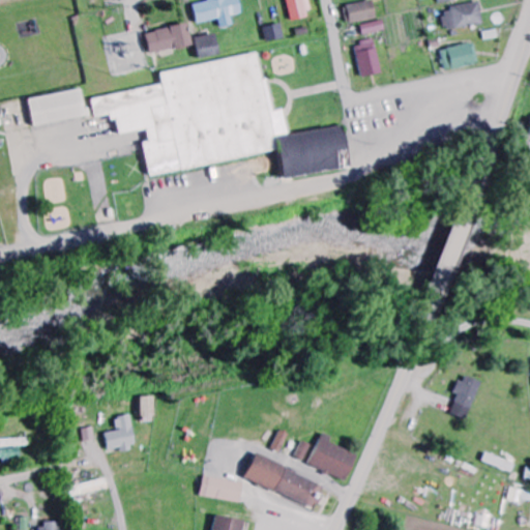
[(207,0),(208,2),(193,5),(197,24),(219,20),(222,29),(233,26),(231,17),(241,15),(238,0),(207,0)]
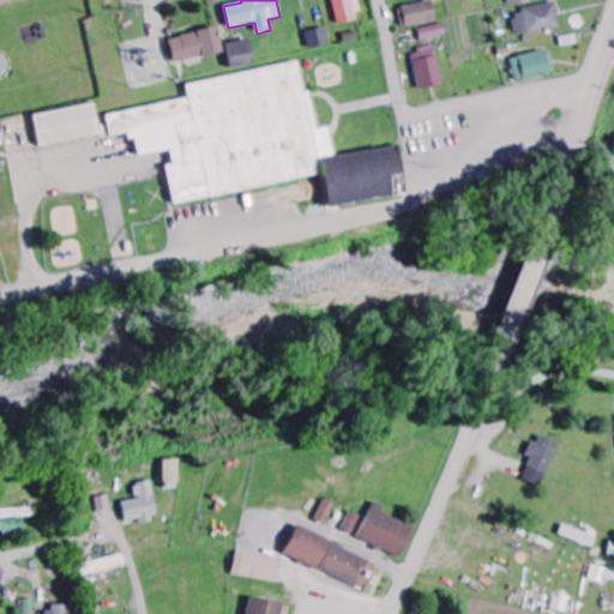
[(331,0),(337,25),(360,20),(355,0),(331,0)]
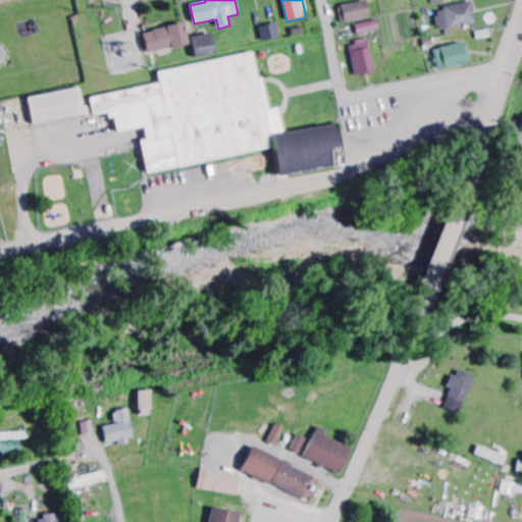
[(342,24),(371,18),(366,0),(364,0),(337,7),(342,24)]
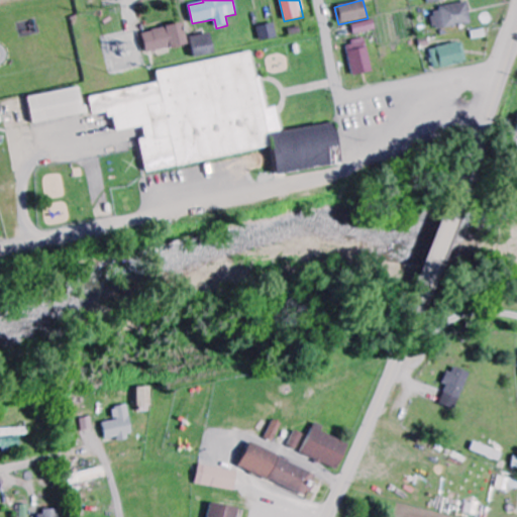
[(471,24),(468,3),(438,6),(439,13),(430,14),(432,28),(471,24)]
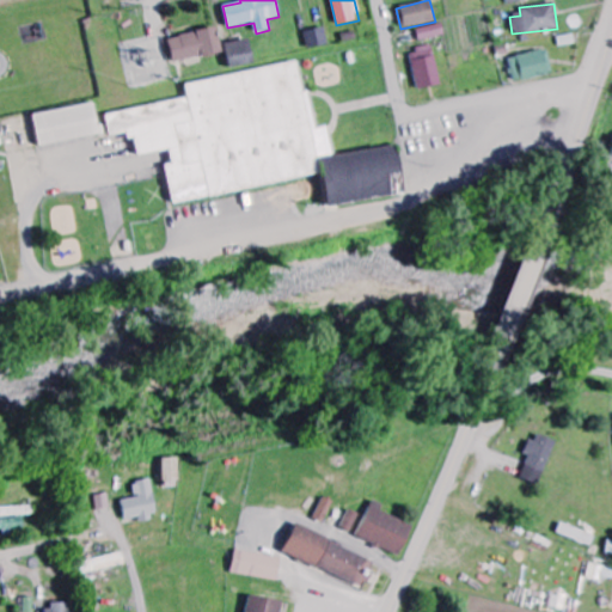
[(444,36),(442,24),(416,28),(417,40),(444,36)]
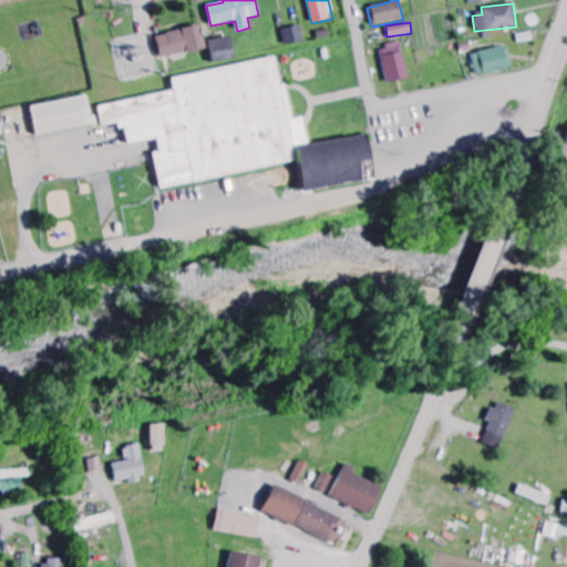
[(155,35),(161,59),(206,49),(200,26),(155,35)]
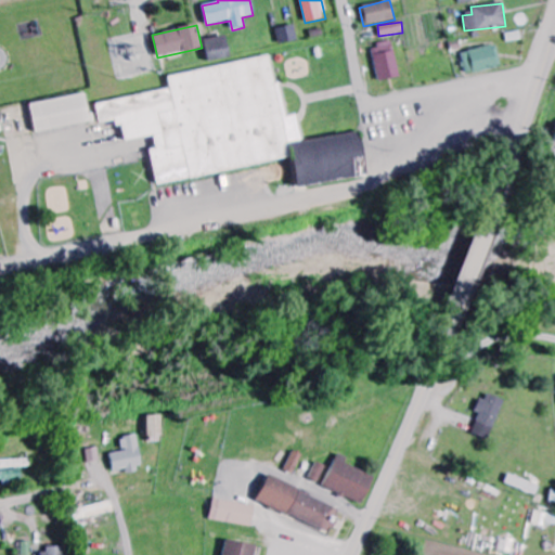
[(297,41),(294,25),(275,28),(279,44),(297,41)]
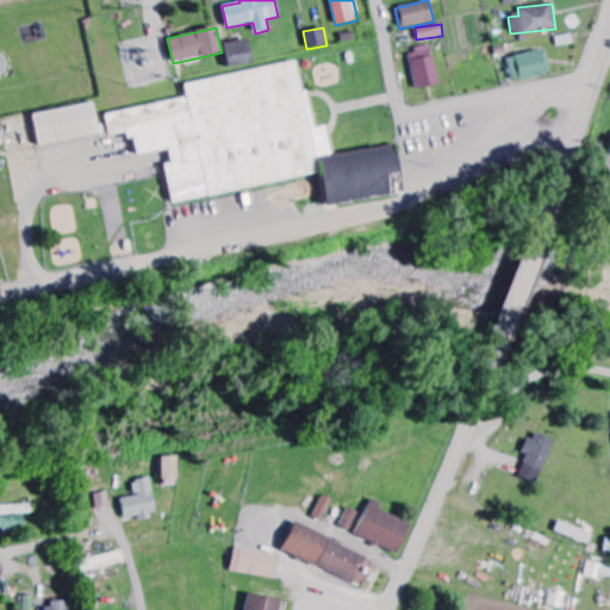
[(251,66),(249,41),(224,43),(228,68),(251,66)]
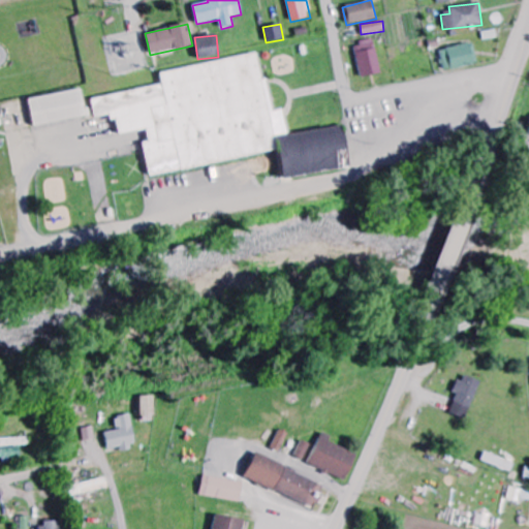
[(378,74),(374,41),(354,43),(359,76),(378,74)]
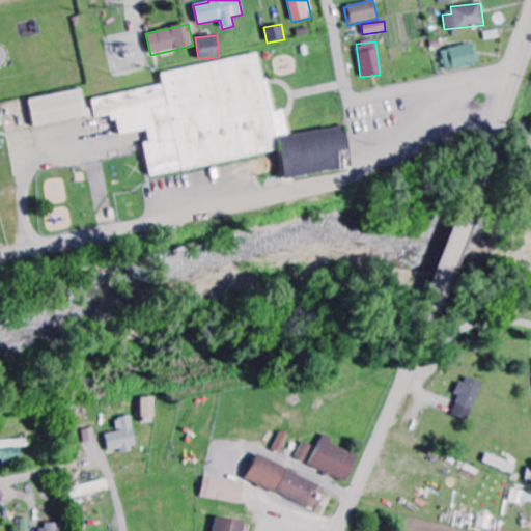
[(440,51),(446,73),(479,63),(474,43),(440,51)]
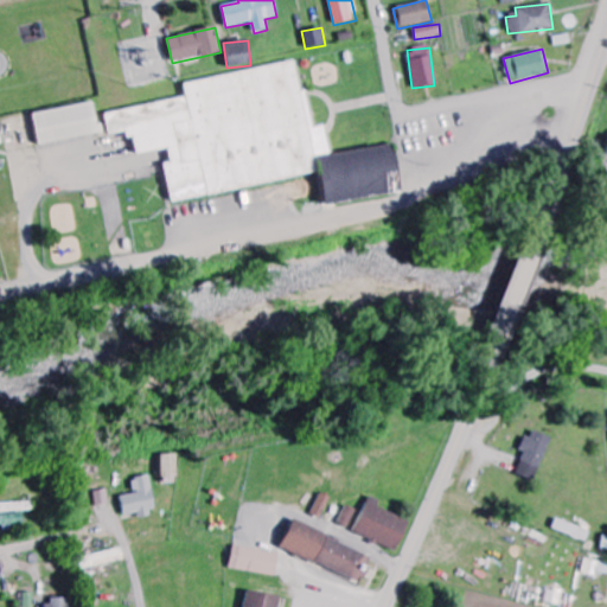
[(168,200),(319,176),(324,206),(402,193),(394,145),(328,155),(324,126),(312,128),(306,89),(300,90),(295,63),(183,82),(185,98),(103,113),(108,136),(129,132),(134,155),(167,151),(170,163),(163,164),(168,200)]
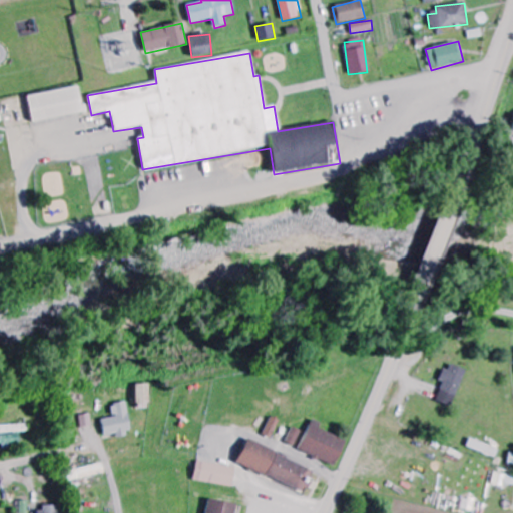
[(88,114),(87,104),(82,105),(79,88),(28,95),(32,121),(88,114)]
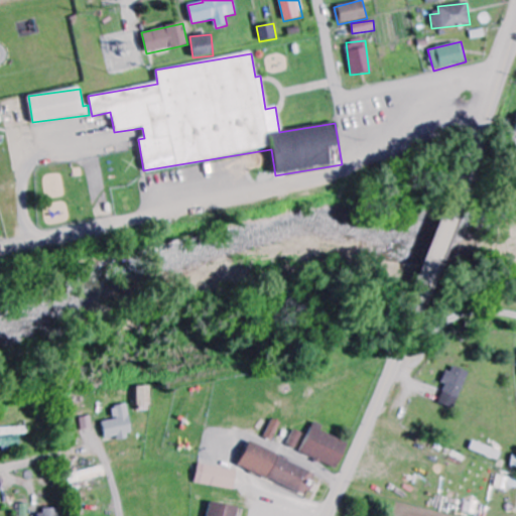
[(472,372),(454,365),(445,383),(448,384),(441,402),(457,408),(472,372)]
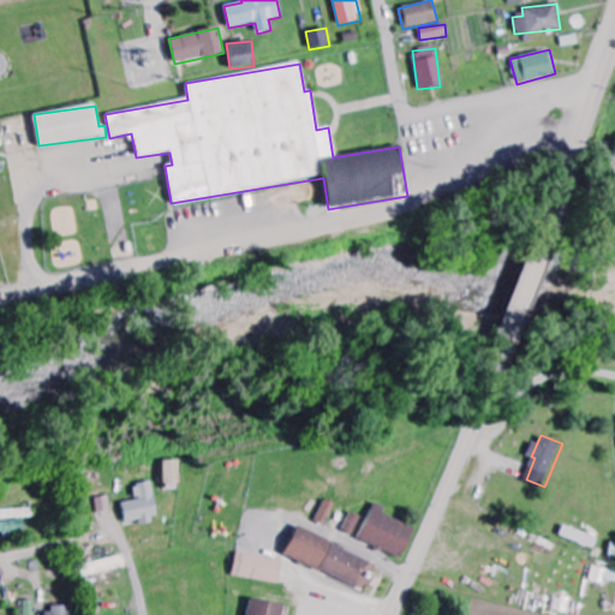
[(178,460),(163,461),(163,490),(179,490),(178,460)]
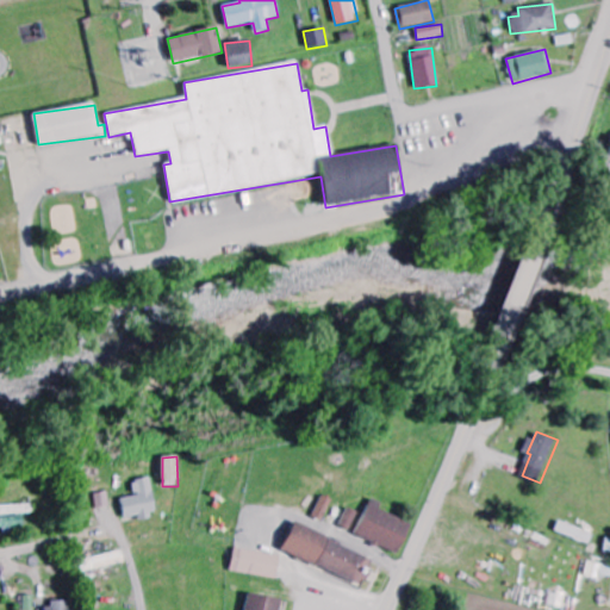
[(125,518),(141,516),(141,518),(159,516),(151,477),(132,480),(136,496),(122,498),(125,518)]
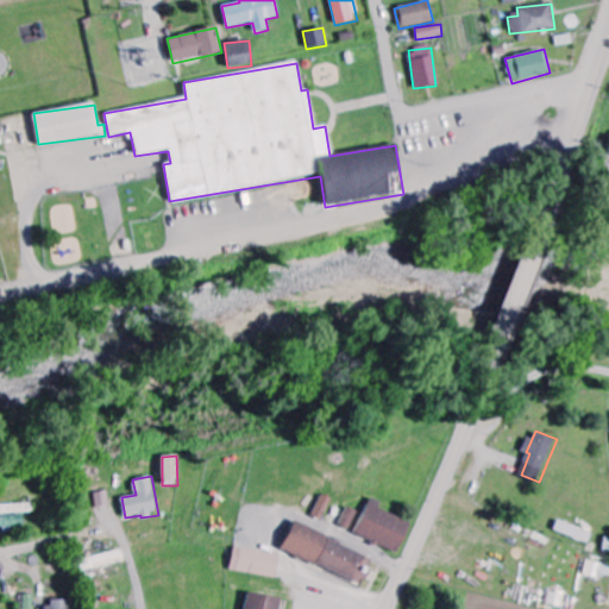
[(311,516),(321,521),(331,498),(321,494),(311,516)]
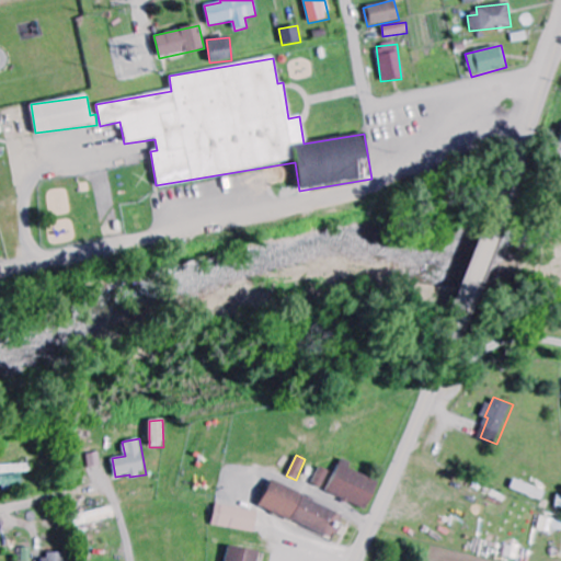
[(311,484),(367,510),(380,482),(350,468),(352,464),(341,459),(334,473),(320,467),(311,484)]
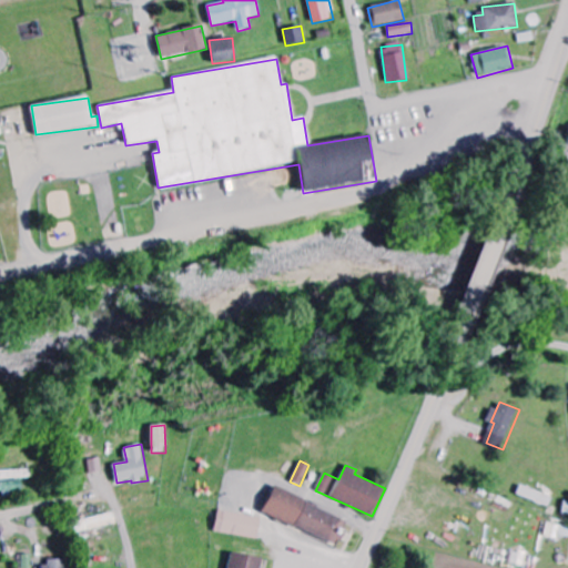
[(7,479),(27,478),(26,470),(0,470),(0,477),(7,478),(7,479)]
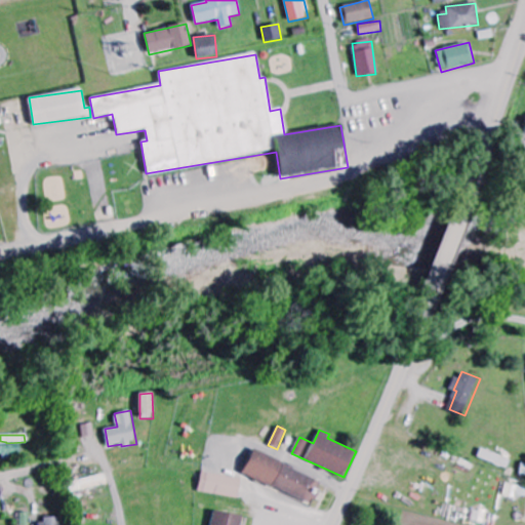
[(243,475),(314,503),(323,481),(253,451),(243,475)]
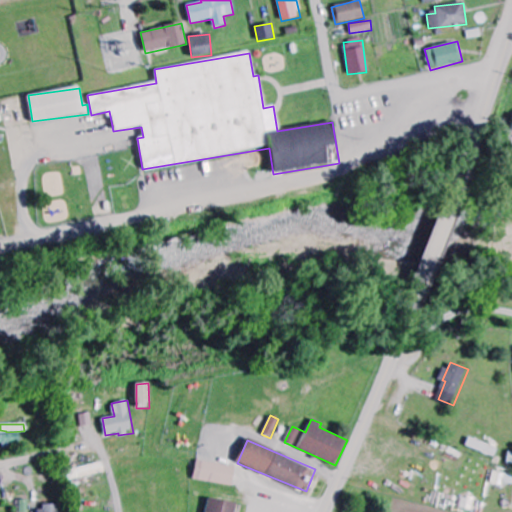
[(235,465),(197,462),(195,481),(234,484),(235,465)]
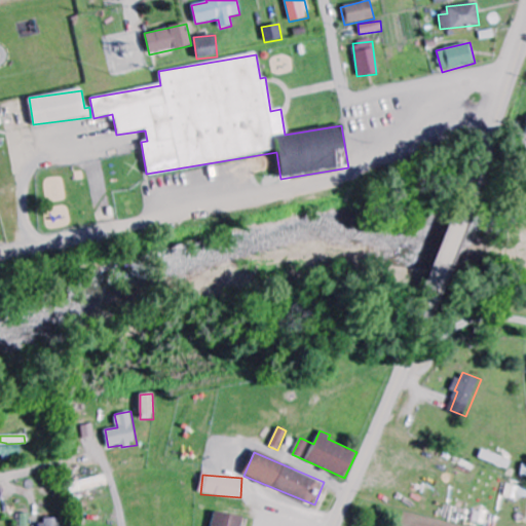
[(213,525),(242,525),(245,517),(215,512),(213,525)]
